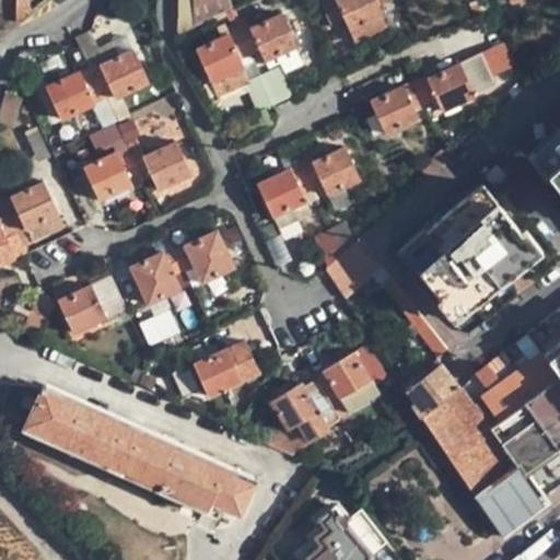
[(16,0),(16,19),(19,20),(24,15),(32,10),(31,0),(16,0)]
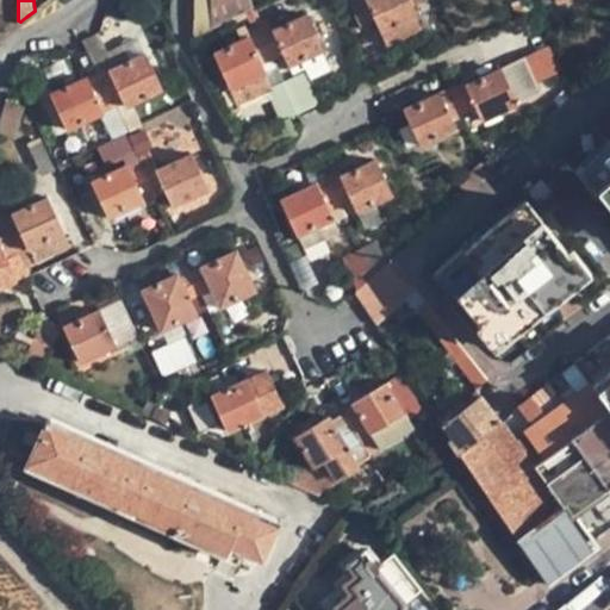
[(212,22),(212,0),(198,0),(198,20),(212,22)]
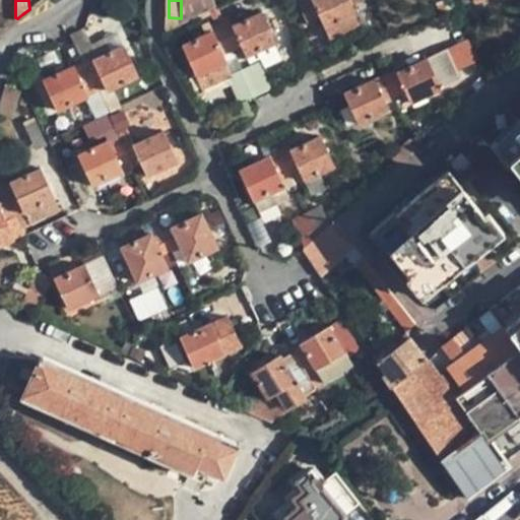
[(211,0),(184,0),(190,16),(213,5),(211,0)]
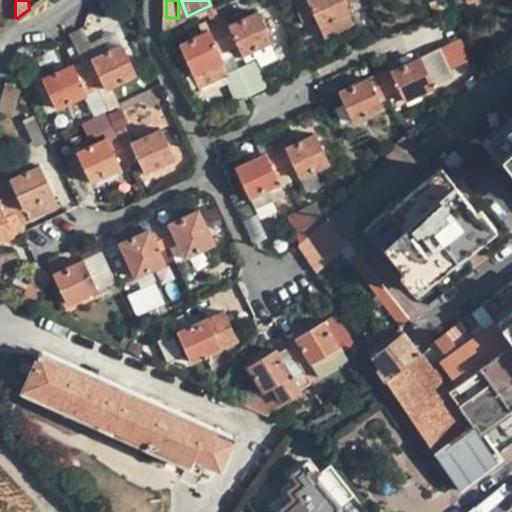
[(321,29),(352,14),(349,5),(358,0),(299,0),(295,2),(304,22),(315,17),(321,29)]
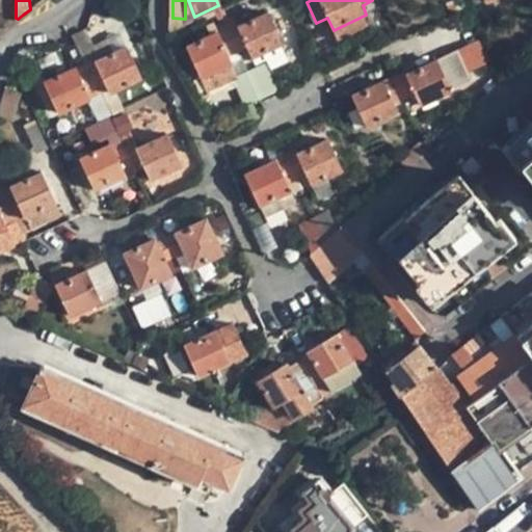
[(236,18),(223,24),(238,52),(243,49),(248,60),(281,44),(266,15),(240,27),(236,18)]
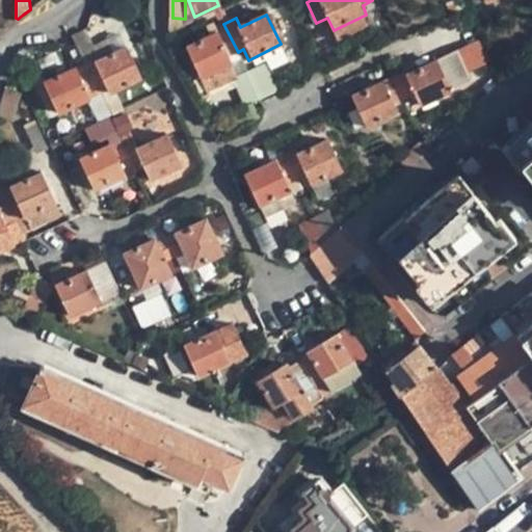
[(371,26),(366,15),(334,30),(338,41),(371,26)]
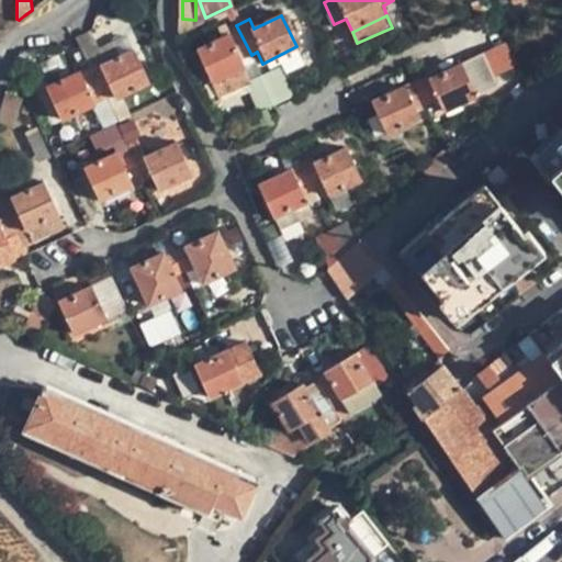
[(254,82),(248,69),(243,58),(251,55),(236,25),(229,29),(227,24),(222,27),(225,36),(195,51),(220,99),(250,85),(254,82)]
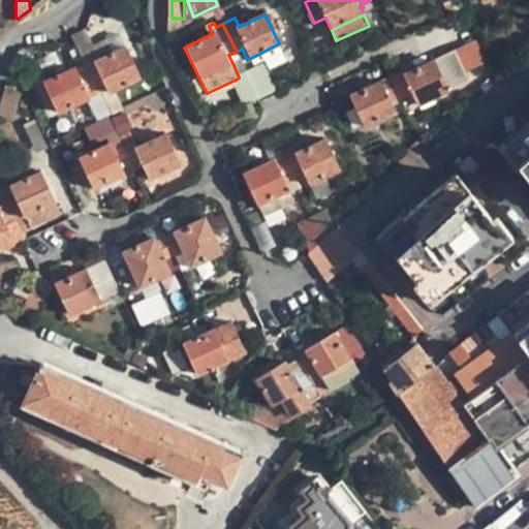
[(99,58),(87,31),(72,38),(85,64),(99,58)]
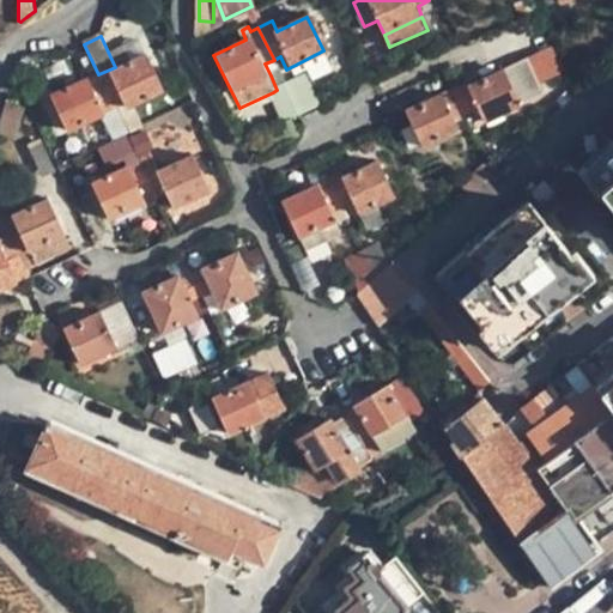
[(98,74),(84,44),(70,50),(82,78),(86,76),(87,78),(98,74)]
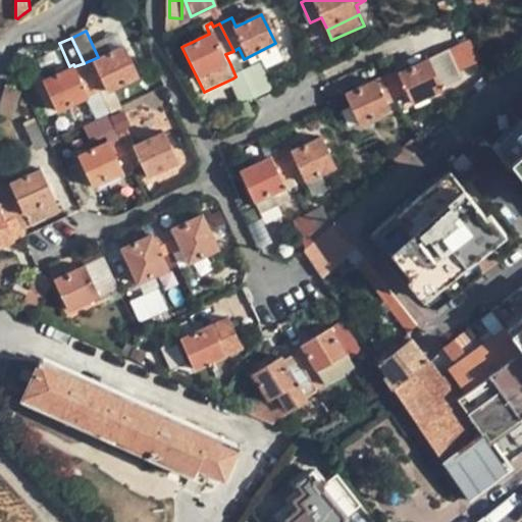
[(98,57),(84,63),(98,93),(106,89),(107,92),(141,77),(125,44),(98,57)]
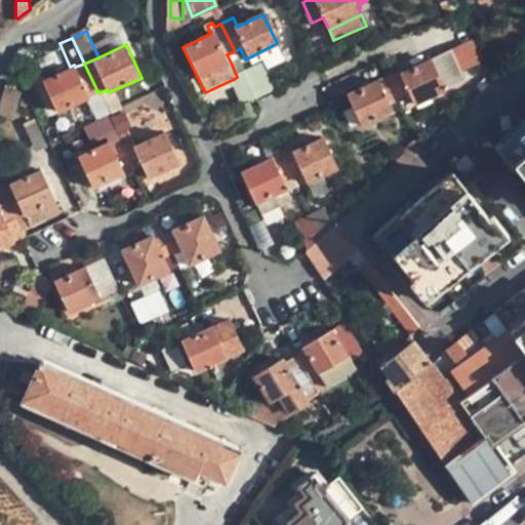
[(398,70),(387,75),(397,99),(410,94),(415,105),(467,81),(452,48),(400,73),(398,70)]
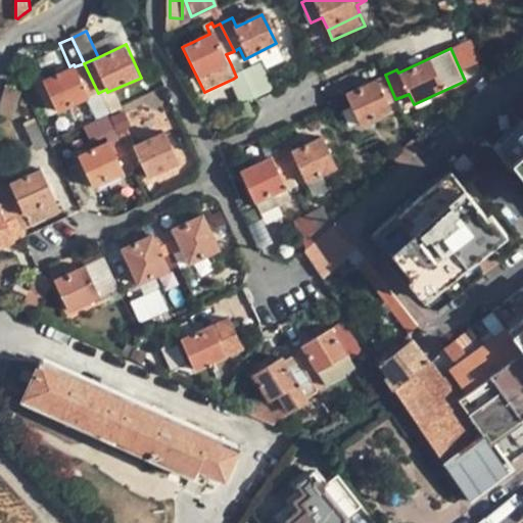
[(231,64),(239,61),(234,51),(226,54),(231,64)]
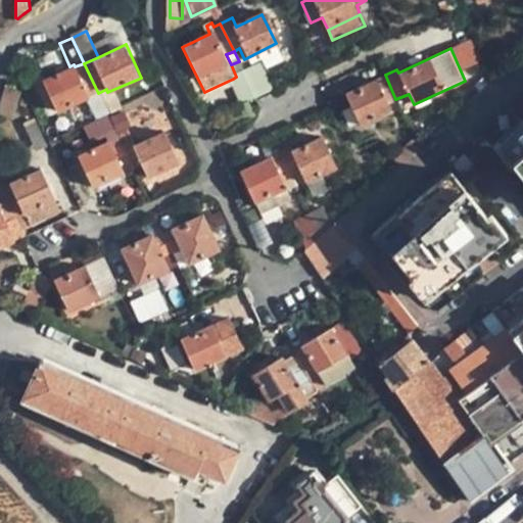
[(98,93),(84,63),(75,66),(74,64),(69,66),(43,78),(58,111),(88,98),(98,93)]
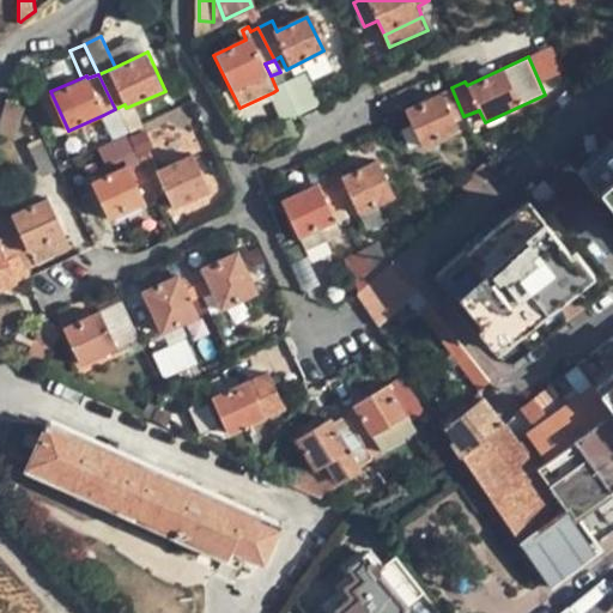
[(296,82),(311,114),(323,108),(308,76),(296,82)]
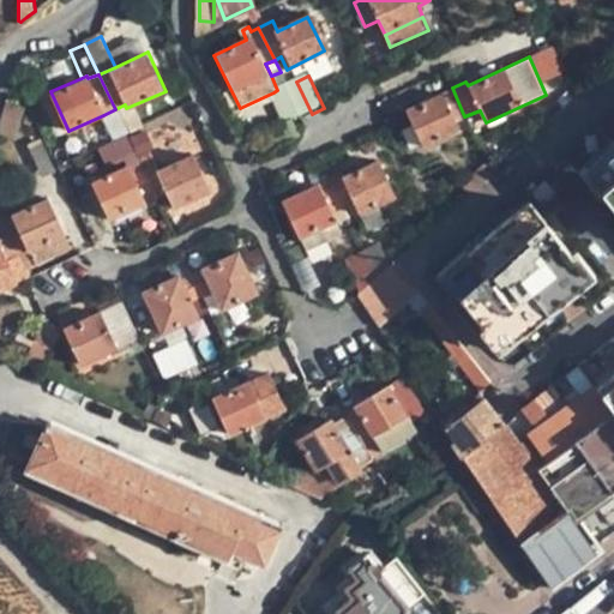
[(287,121),(302,115),(288,85),(277,90),(274,92),(287,121)]
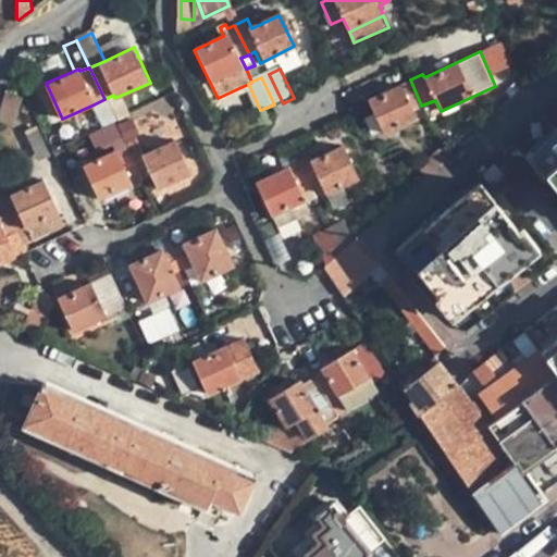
[(412,109),(421,106),(410,79),(369,99),(385,134),(417,120),(412,109)]
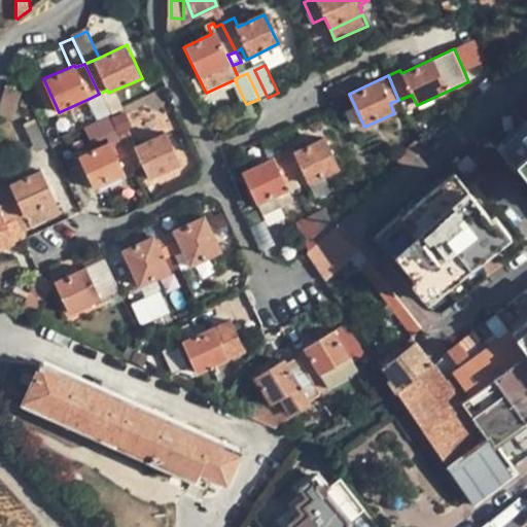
[(6,85),(0,101),(0,114),(12,119),(23,93),(6,85)]
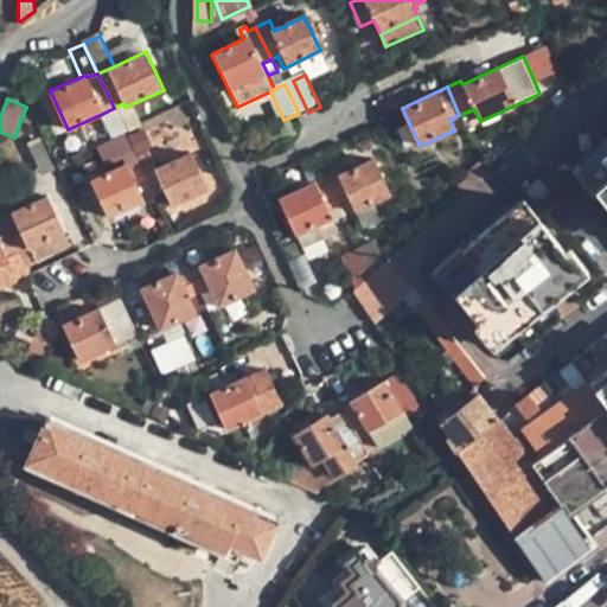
[(102,114),(113,139),(126,133),(114,108),(102,114)]
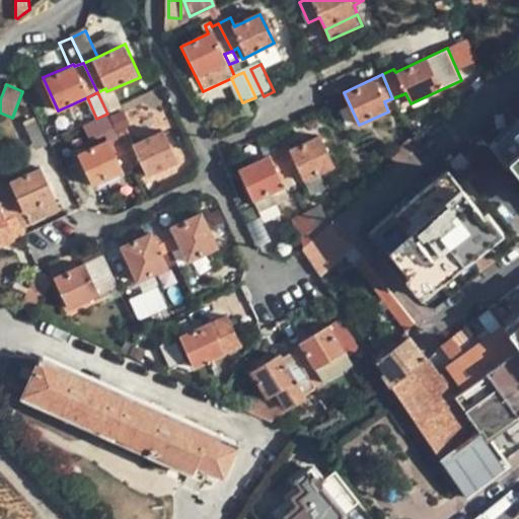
[(35,149),(47,144),(33,117),(22,122),(35,149)]
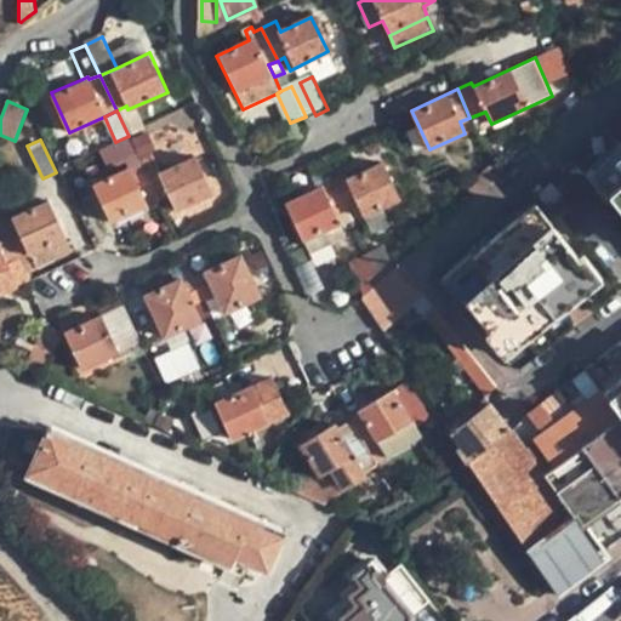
[(620,149),(596,174),(620,206),(620,149)]
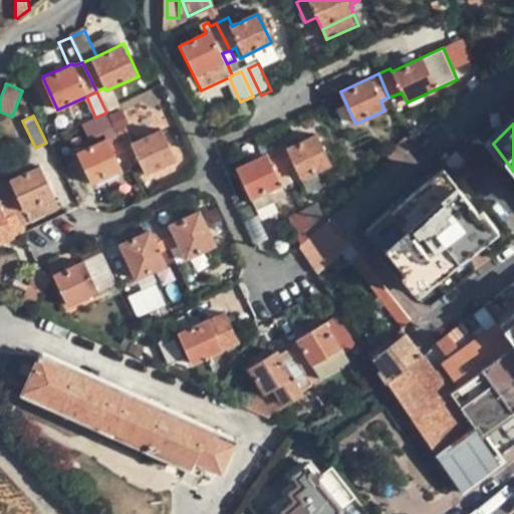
[(118,163),(129,159),(115,133),(112,125),(102,129),(105,138),(76,151),(91,183),(122,170),(118,163)]
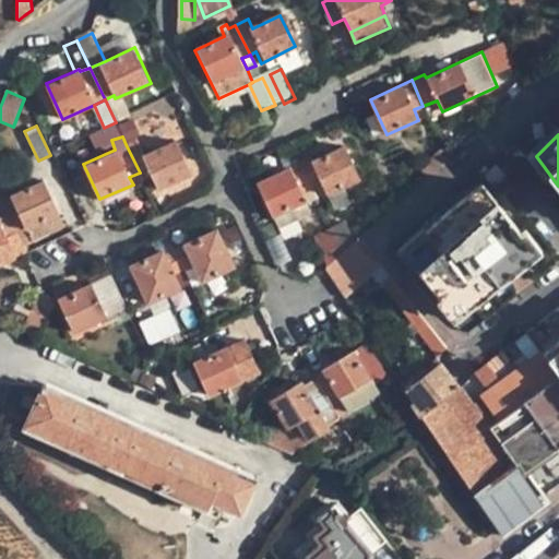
[(138,139),(126,144),(140,173),(143,180),(153,176),(159,190),(192,175),(176,139),(144,153),(138,139)]
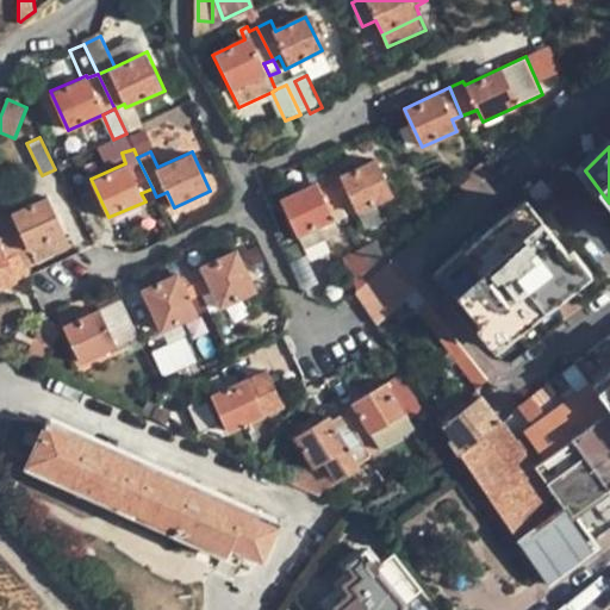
[(358,212),(377,204),(394,195),(377,159),(341,174),(338,170),(329,175),(341,204),(352,200),(358,212)]
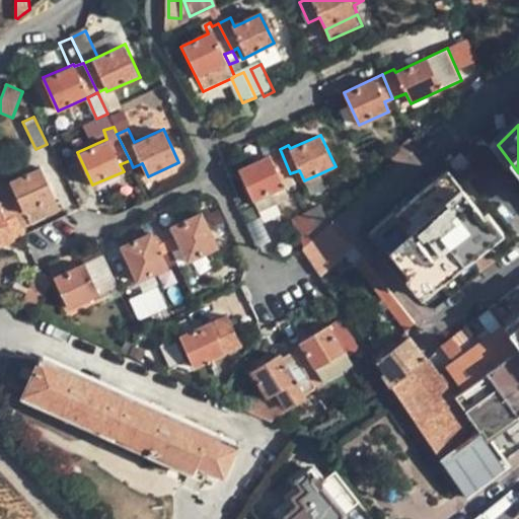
[(389,156),(396,164),(415,148),(410,138),(389,156)]
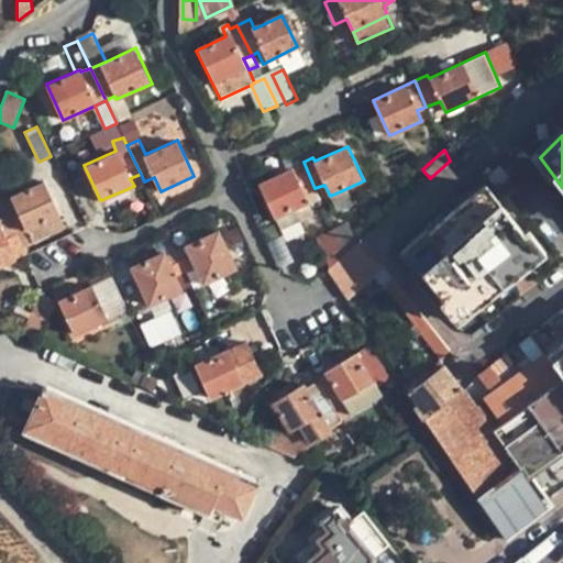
[(310,206),(321,201),(315,188),(304,162),(260,183),(280,229),(313,214),(310,206)]
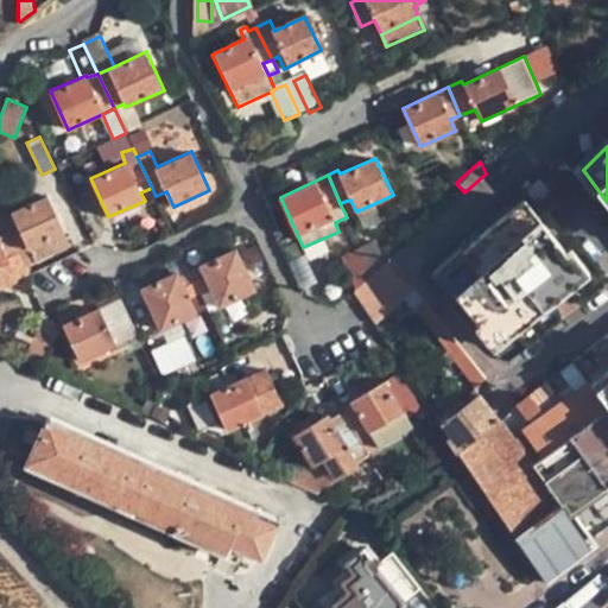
[(1,216),(11,238),(18,255),(65,234),(46,194),(1,216)]
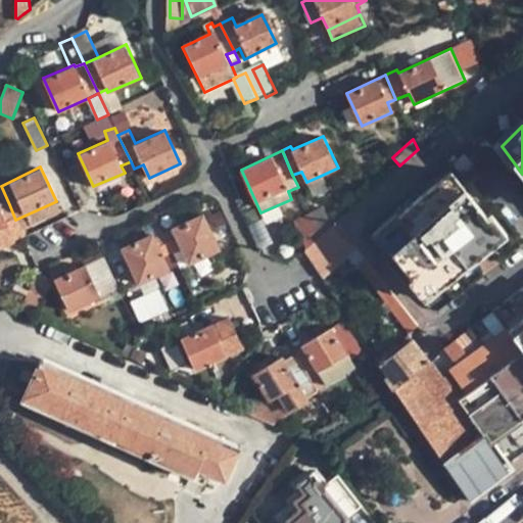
[(328,188),(323,175),(306,182),(312,195),(328,188)]
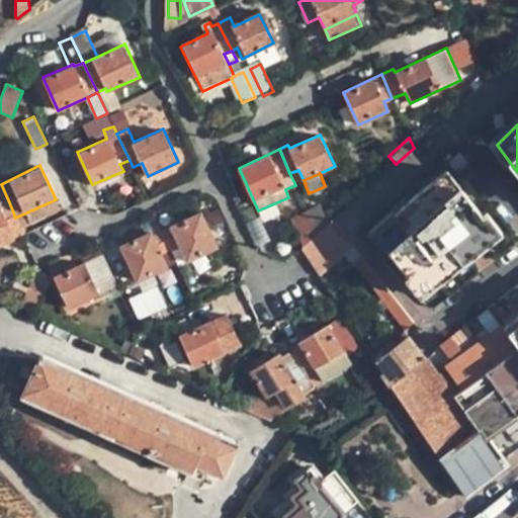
[(420,290),(496,232),(484,216),(449,173),(375,231),(420,290)]
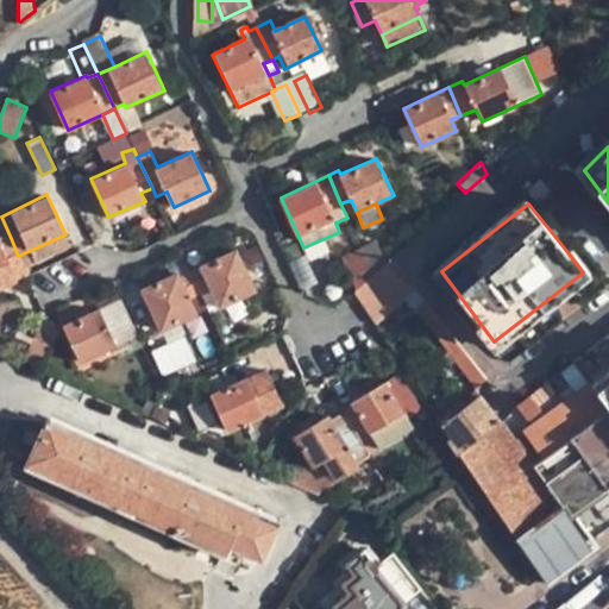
[(1,217),(0,214),(0,242),(11,238),(1,217)]
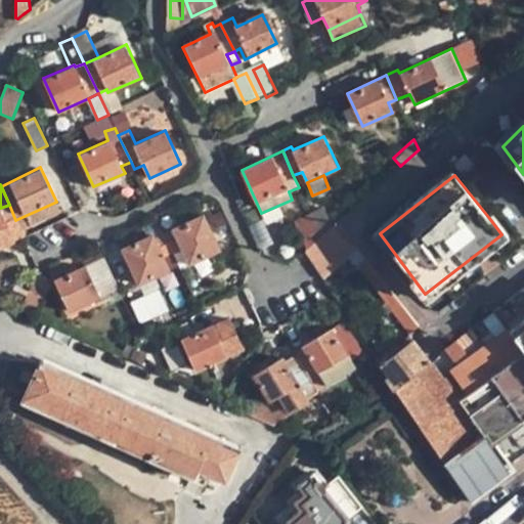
[(61,213),(56,202),(15,220),(22,231),(61,213)]
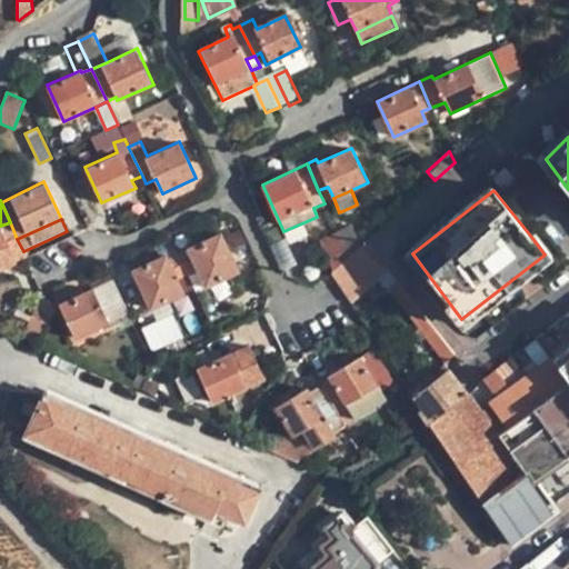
[(0,269),(27,259),(23,251),(17,239),(10,222),(0,226),(0,269)]
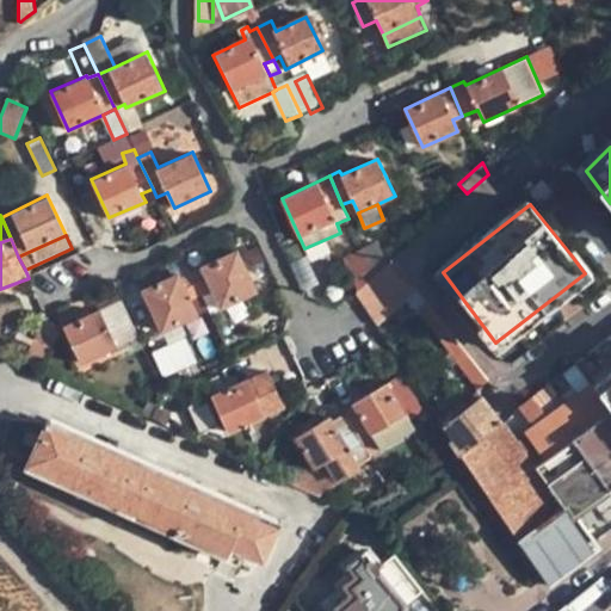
[(370,251),(380,273),(390,263),(383,244),(370,251)]
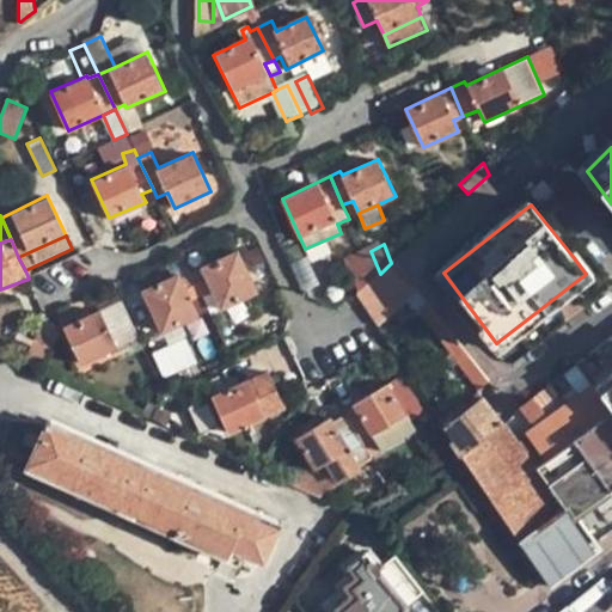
[(202,268),(191,273),(202,295),(212,291),(220,307),(259,291),(242,249),(201,267),(202,268)]
